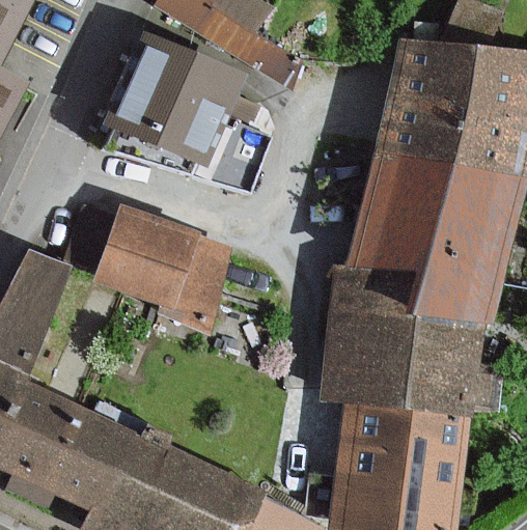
[(0,56),(29,0),(0,0),(0,56)]
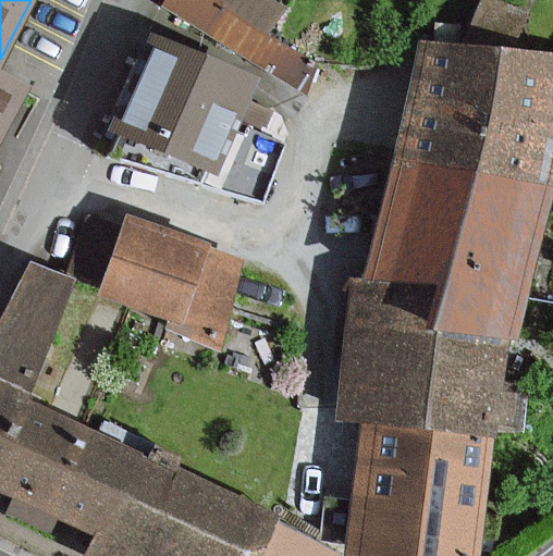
[(151,0),(282,64),(295,38),(260,21),(270,0),(151,0)]
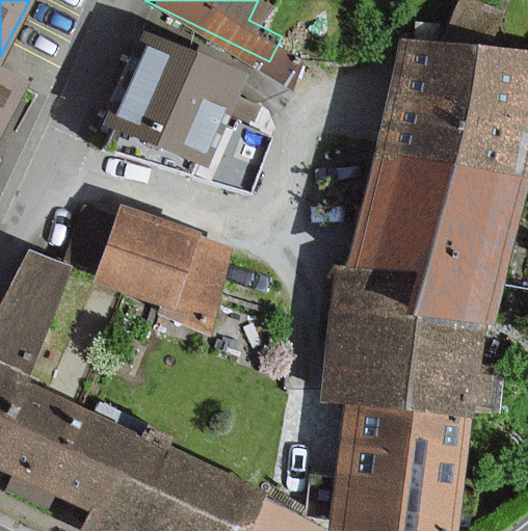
[(150,32),(112,127),(208,164),(245,69),(150,32)]
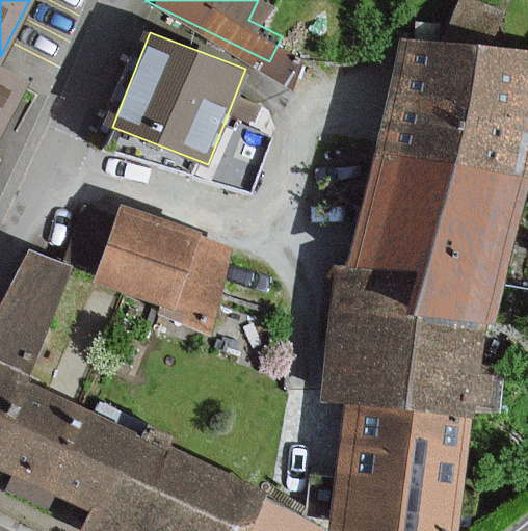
[(527,144),(527,56),(394,36),(377,148),(524,169),(527,144)]
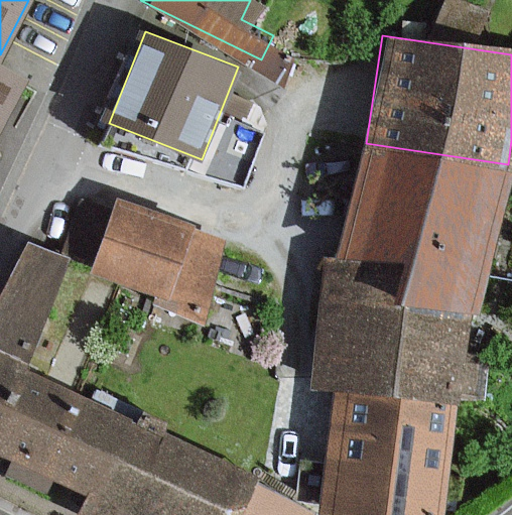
[(0,127),(27,77),(0,62),(0,127)]
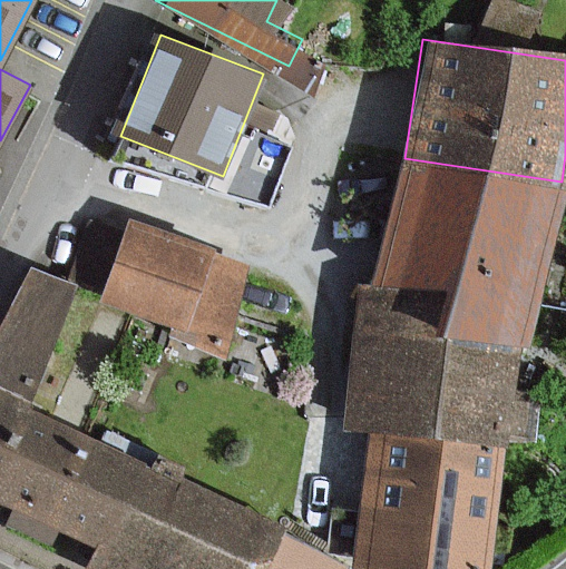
[(537,344),(562,182),(405,158),(386,282),(446,291),(440,330),(519,342),(537,344)]
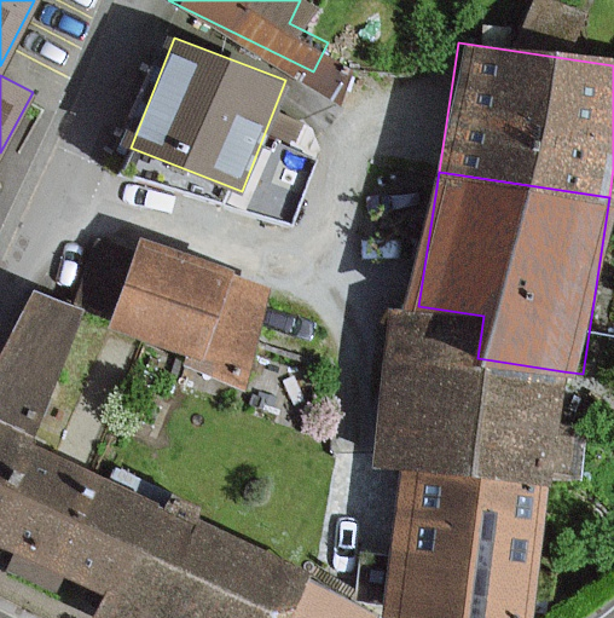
[(273,287),(108,224),(75,306),(242,369),(273,287)]
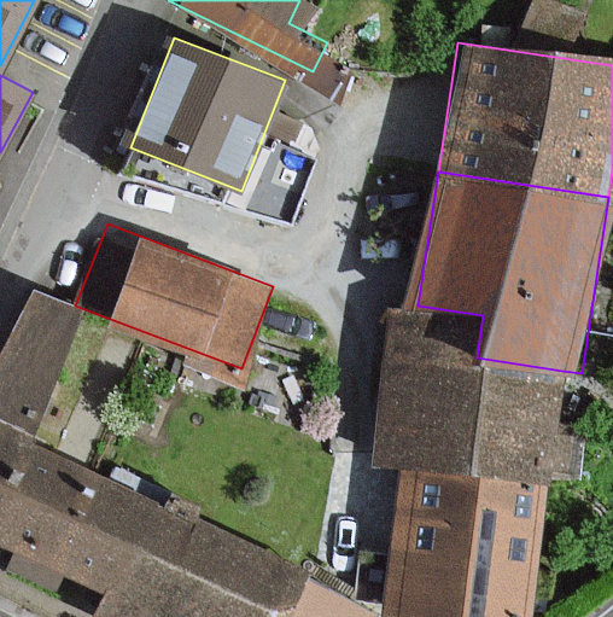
[(367,616),(371,611),(310,566),(30,444),(86,310),(36,290),(0,358),(0,541),(105,591),(94,616),(367,616)]
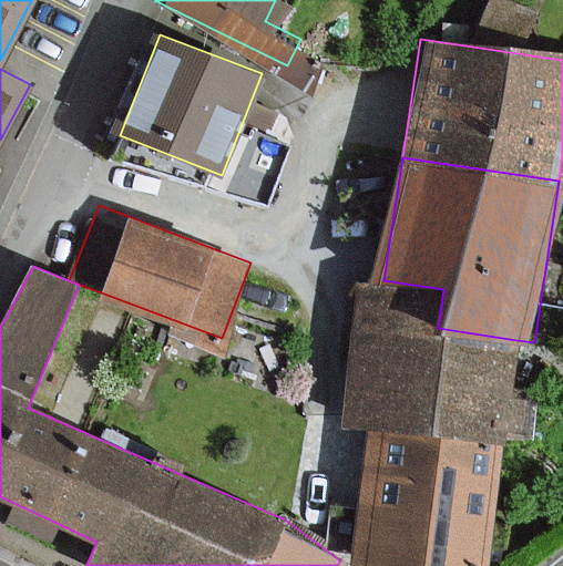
[(360,277),(339,422),(369,426),(500,446),(517,340),(438,328),(443,289),(384,280),(360,277)]
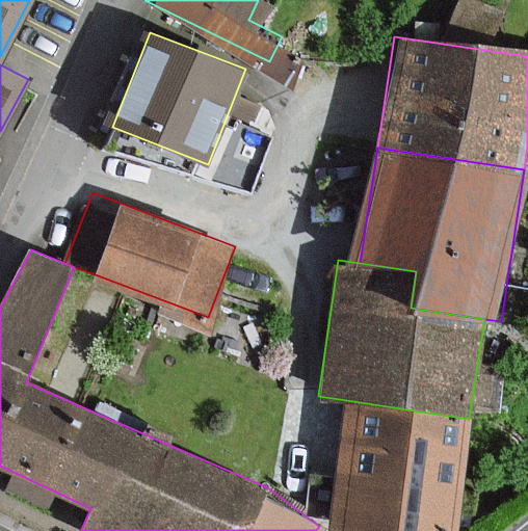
[(386,530),(451,530),(469,419),(346,400),(328,523),(386,530)]
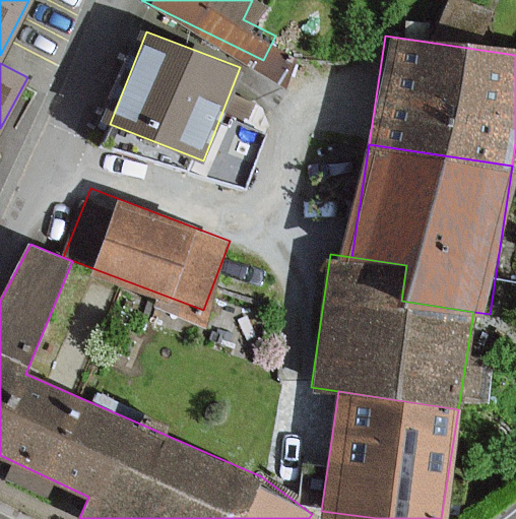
All buildings are outlined.
